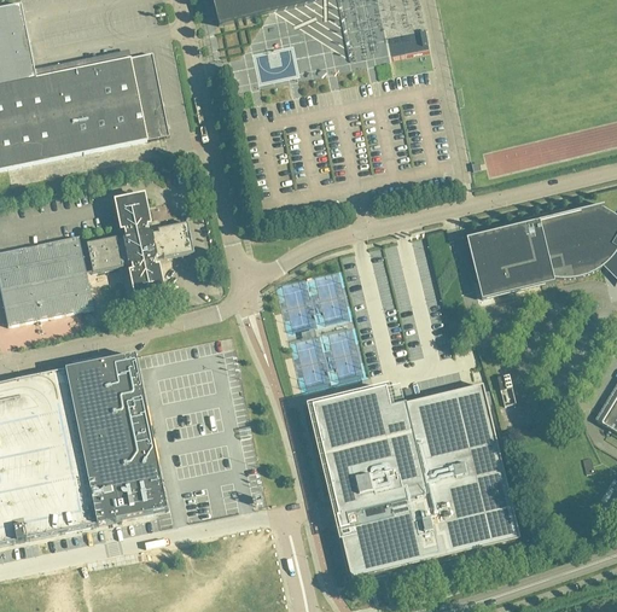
[(35,74),(19,0),(0,4),(0,167),(169,132),(152,50),(63,69),(35,74)]
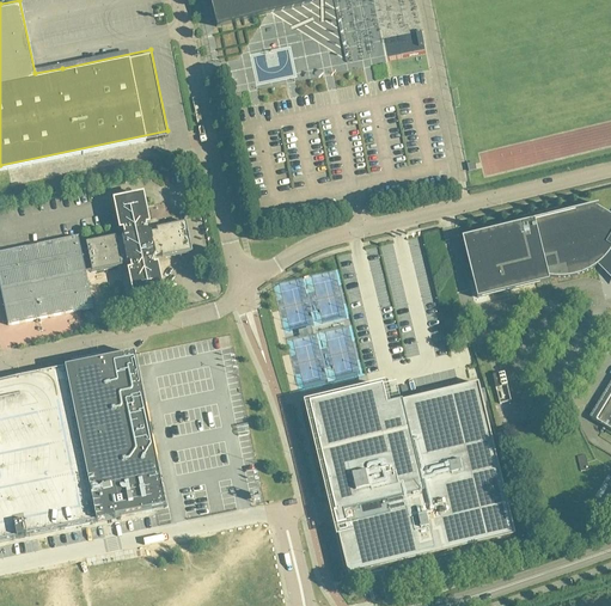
[(209,0),(215,24),(316,0),(209,0)]
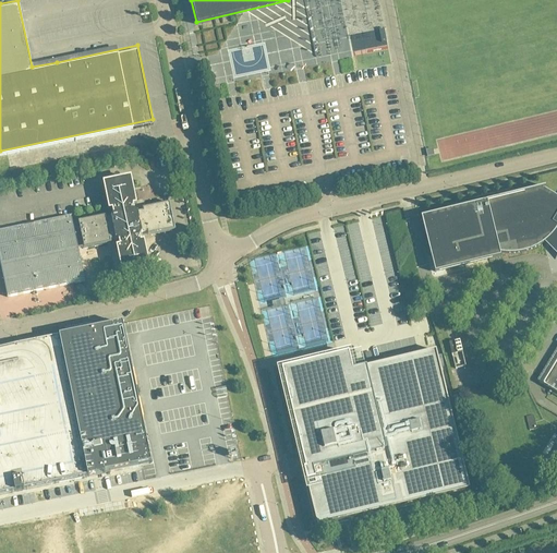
[(136,201),(130,172),(119,175),(119,173),(118,172),(117,171),(116,171),(113,172),(113,173),(113,176),(103,178),(109,206),(112,205),(113,211),(111,213),(106,214),(106,211),(77,217),(77,220),(73,221),(71,211),(0,225),(0,263),(5,292),(84,276),(77,242),(82,242),(83,245),(111,239),(110,236),(116,235),(118,237),(119,241),(116,242),(121,271),(132,268),(133,269),(133,271),(135,272),(136,272),(138,271),(138,268),(137,267),(149,264),(143,237),(140,237),(138,231),(141,229),(146,228),(146,231),(174,226),(169,197),(141,204),(142,207),(136,208),(133,206),(132,201),(136,201)]
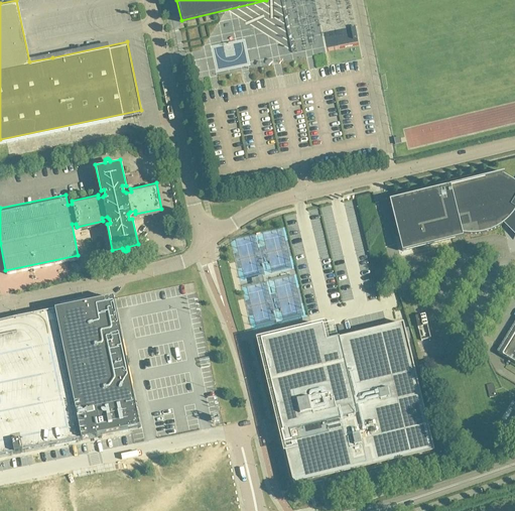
[(503,168),(388,196),(396,227),(401,248),(451,235),(462,233),(461,229),(468,229),(479,229),(491,225),(497,222),(504,217),(514,228),(514,176),(501,169),(503,168)]
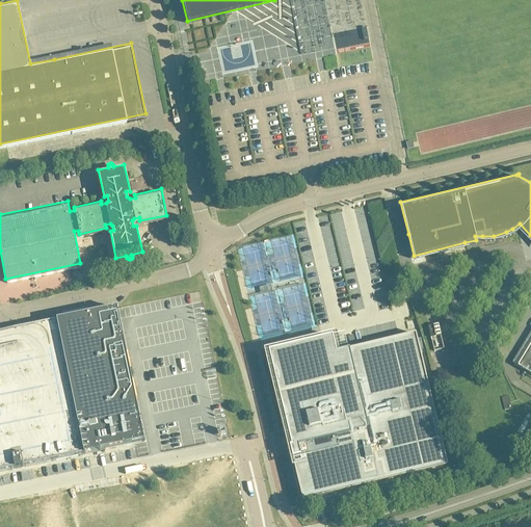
[(67,285),(72,283),(69,274),(63,277),(67,285)]
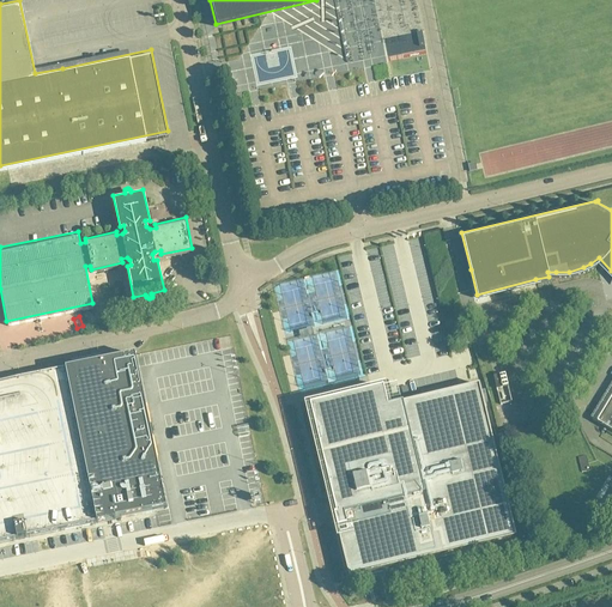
[(157,454),(156,449),(155,450),(146,407),(147,407),(146,402),(134,348),(121,351),(121,352),(0,377),(0,539),(90,521),(90,520),(167,503),(156,454),(157,454)]
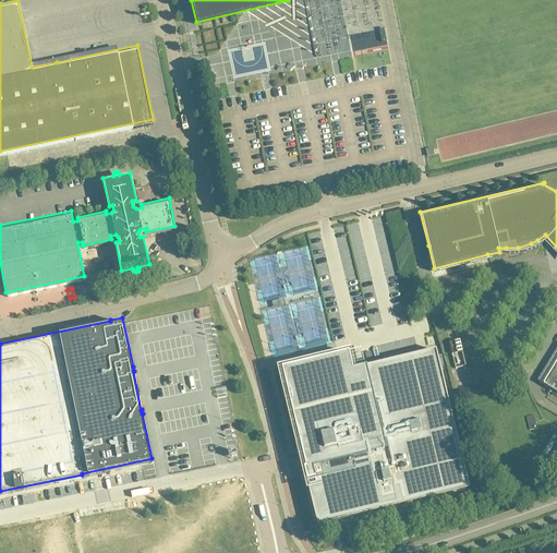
[(451,348),(460,346),(458,336),(449,338),(451,348)]
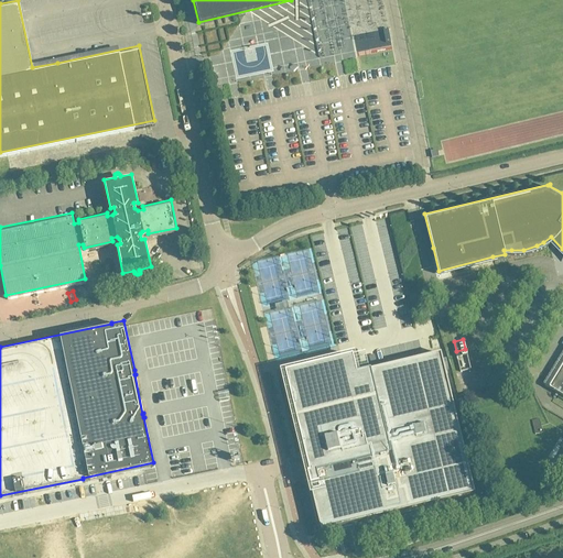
[(562,343),(541,379),(544,381),(562,392),(562,343)]
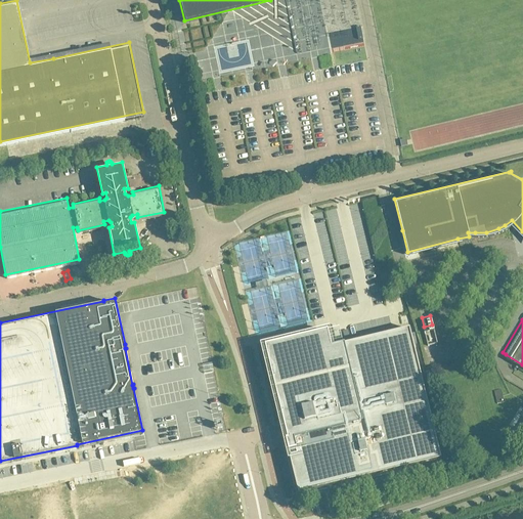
[(279,339),(262,343),(279,418),(281,426),(280,426),(279,426),(278,426),(278,427),(277,427),(276,429),(276,431),(277,432),(278,433),(279,434),(281,434),(282,434),(284,434),(284,433),(286,441),(287,445),(296,485),(296,486),(297,489),(440,455),(438,449),(438,446),(436,440),(435,437),(433,428),(429,411),(429,408),(427,402),(426,398),(422,381),(421,378),(420,372),(419,369),(412,343),(411,339),(410,333),(409,331),(408,325),(389,329),(385,330),(376,333),(372,334),(354,338),(342,341),(336,342),(331,343),(327,327),(305,333),(285,337),(279,339)]
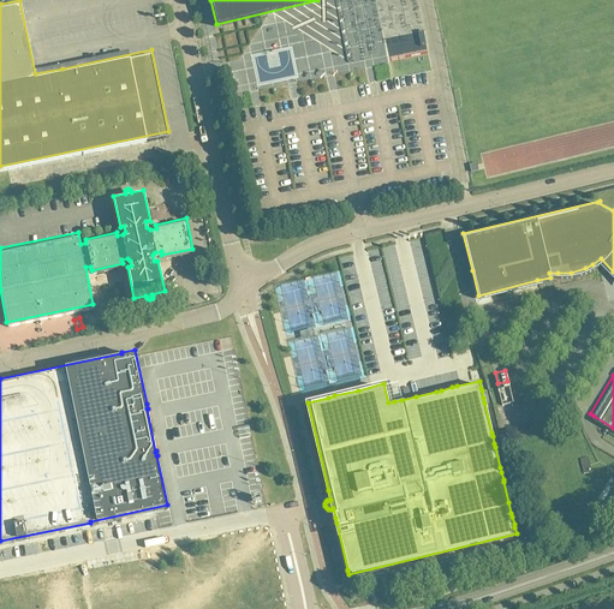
[(590,466),(589,459),(588,455),(586,452),(578,453),(583,469),(590,466)]
